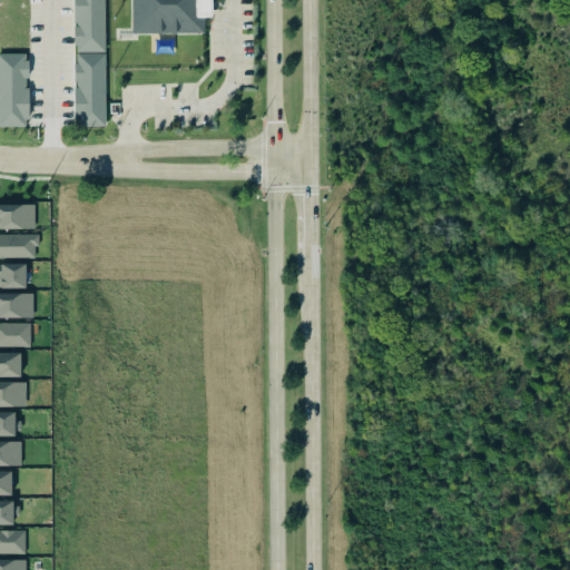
[(75,0),(76,52),(106,51),(105,0),(75,0)]
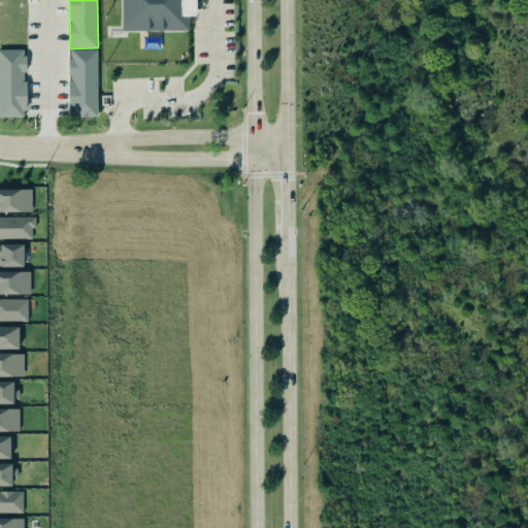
[(123,0),(188,0),(188,26),(123,27),(123,0)]
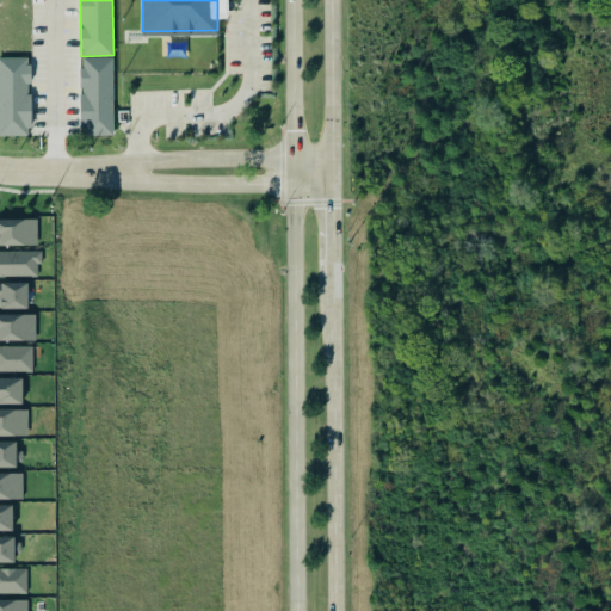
[(165,36),(183,36),(184,49),(165,49),(165,36)]
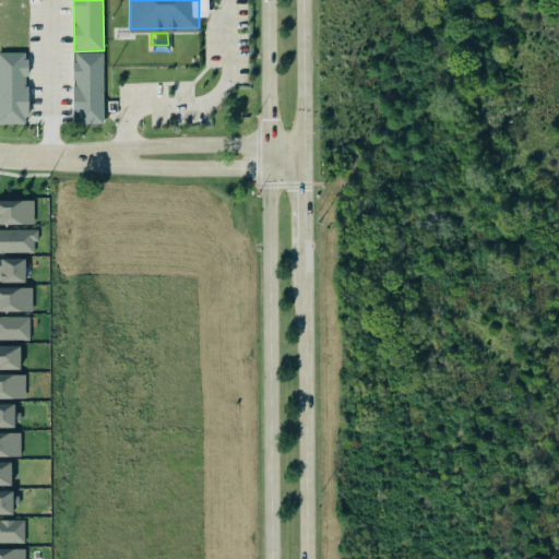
[(0,123),(27,123),(27,52),(0,51),(0,123)]
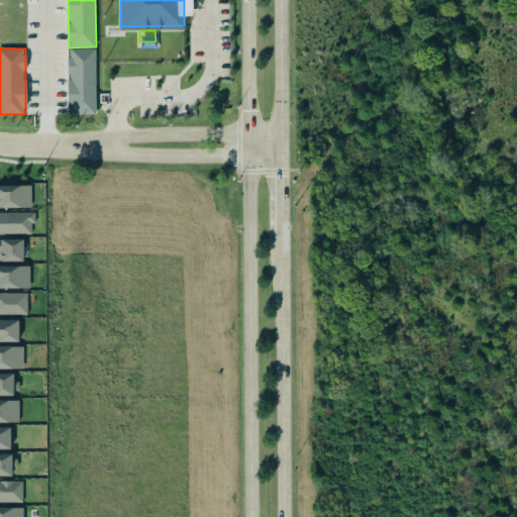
[(95,47),(68,48),(69,114),(96,114),(95,47)]
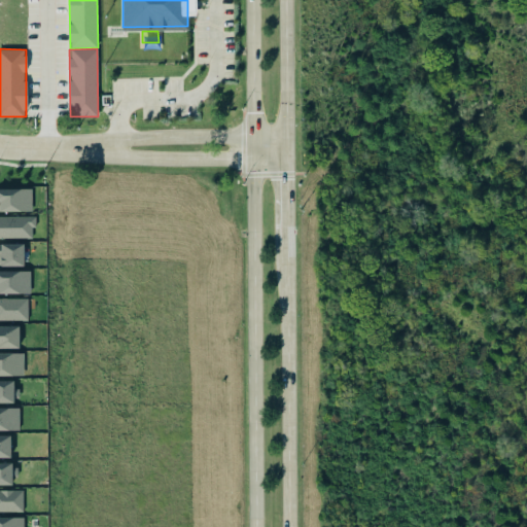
[(0,210),(32,211),(32,189),(0,188),(0,210)]
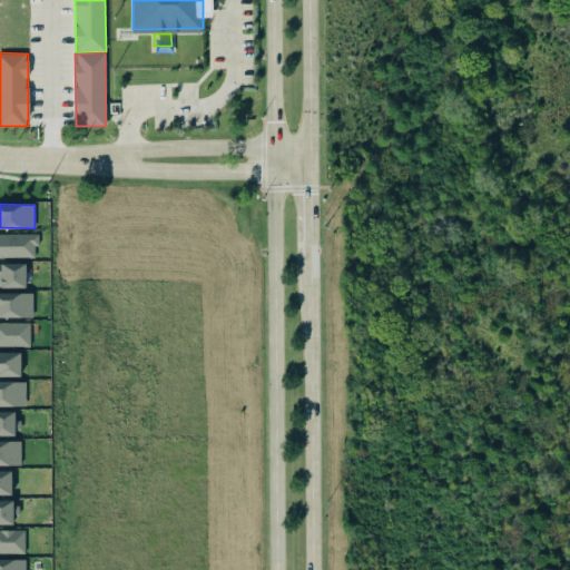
[(0,257),(35,257),(35,246),(39,246),(38,234),(0,234),(0,257)]
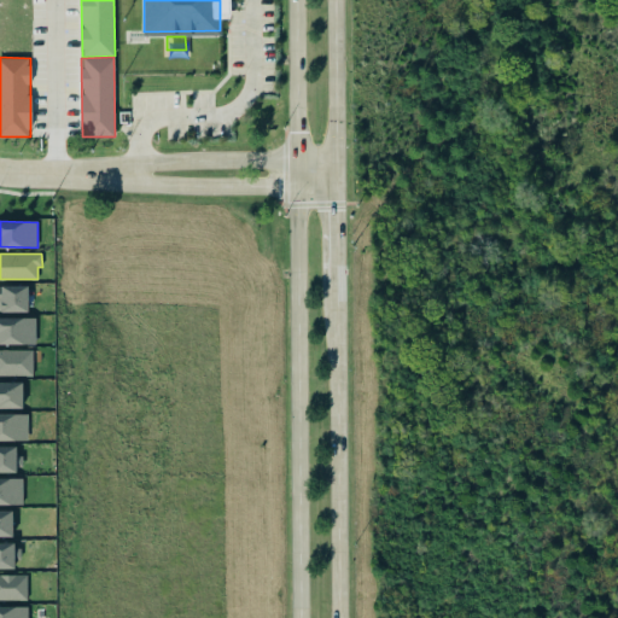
[(0,310),(27,312),(28,286),(0,285),(0,310)]
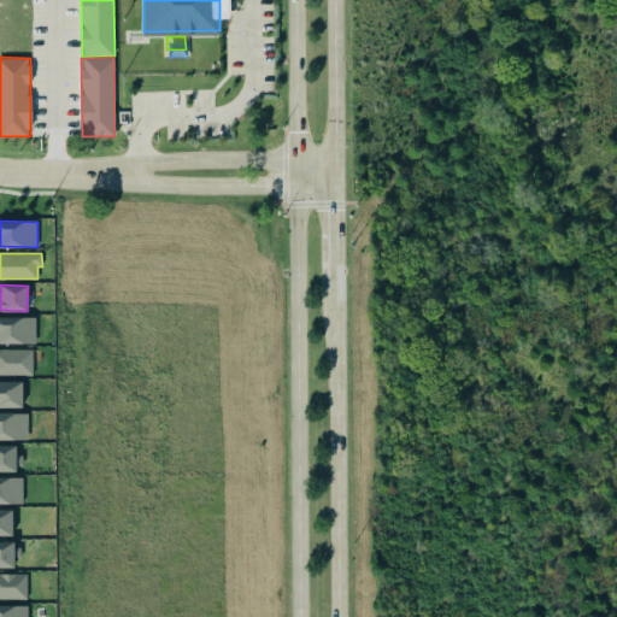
[(35,317),(0,317),(0,344),(35,344),(35,317)]
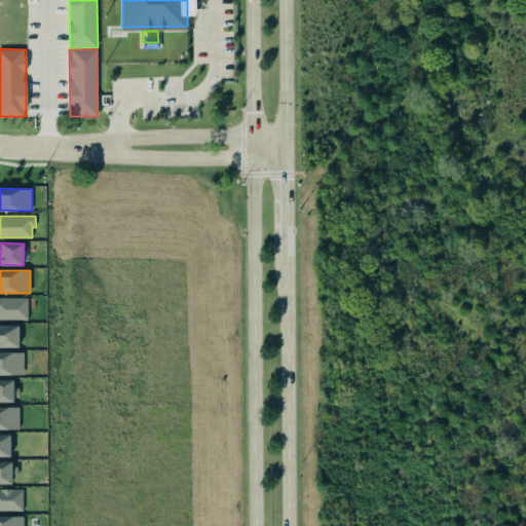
[(28,297),(0,297),(0,320),(28,320),(28,297)]
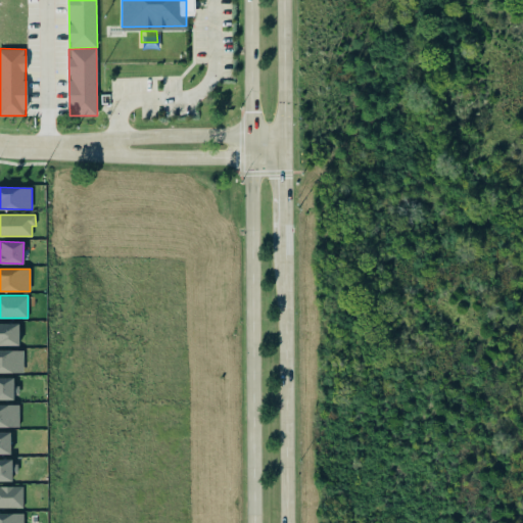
[(18,323),(0,323),(0,344),(18,344),(18,323)]
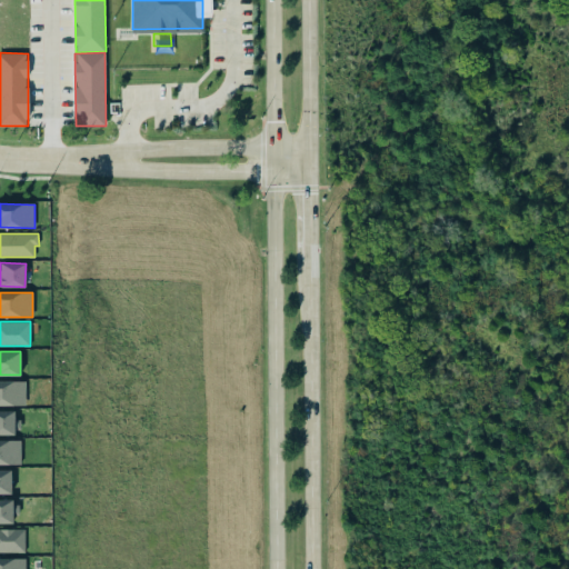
[(26,380),(0,380),(0,405),(26,405),(26,380)]
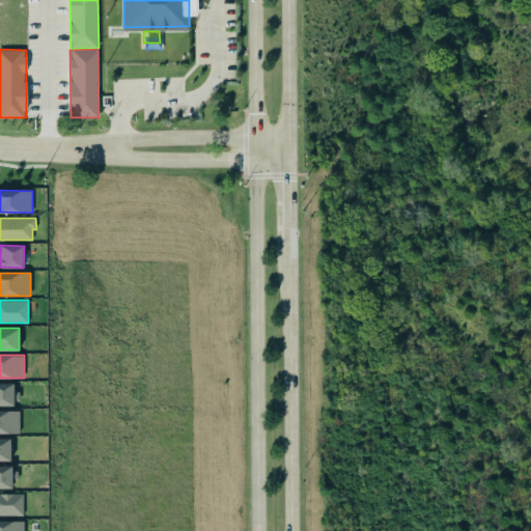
[(0,404),(14,406),(14,383),(0,383),(0,404)]
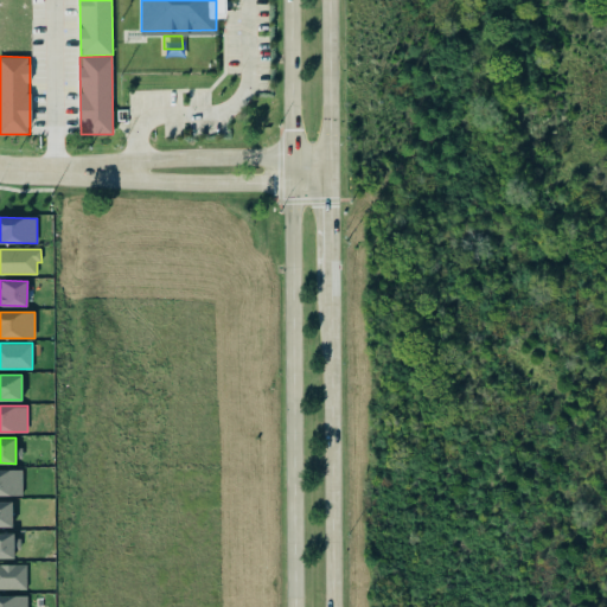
[(21,470),(0,468),(0,494),(23,496),(21,470)]
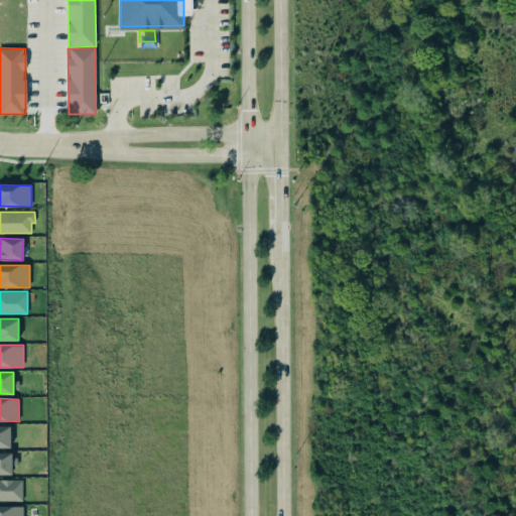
[(10,426),(0,426),(0,447),(10,447),(10,426)]
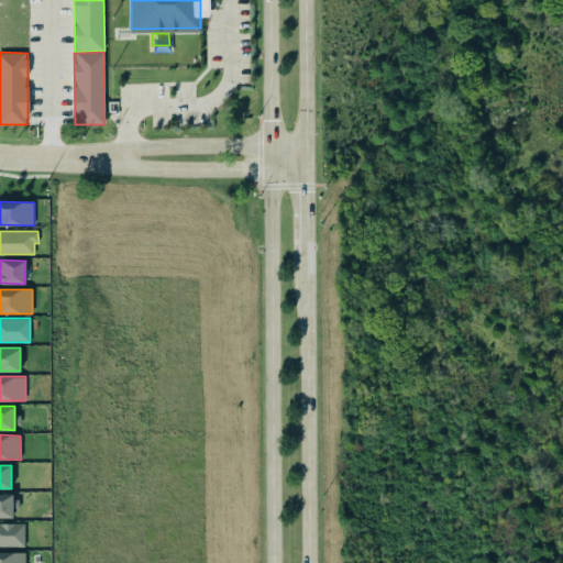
[(0,516),(13,517),(12,494),(0,494),(0,516)]
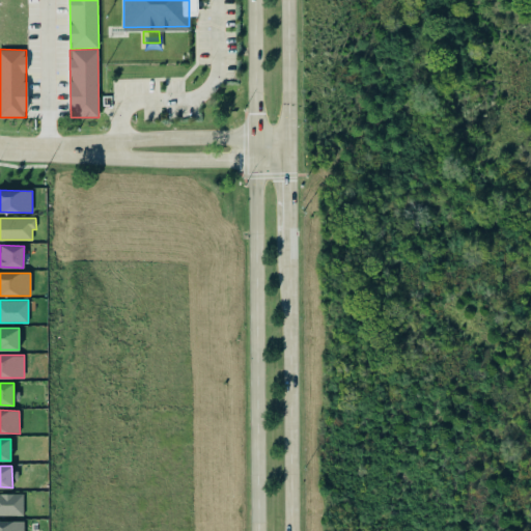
[(0,515),(23,515),(23,494),(0,493),(0,515)]
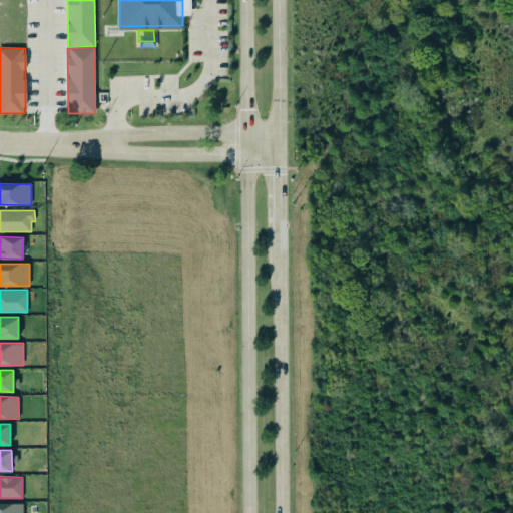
[(0,512),(23,512),(23,503),(0,503),(0,512)]
